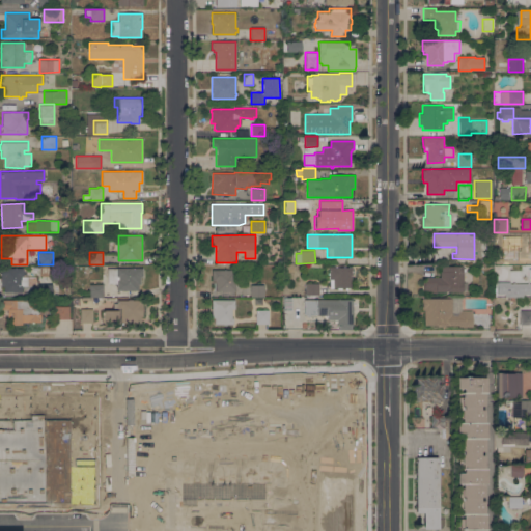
[(529,264),(513,264),(513,259),(514,259),(514,254),(516,254),(516,253),(529,253),(529,264)]
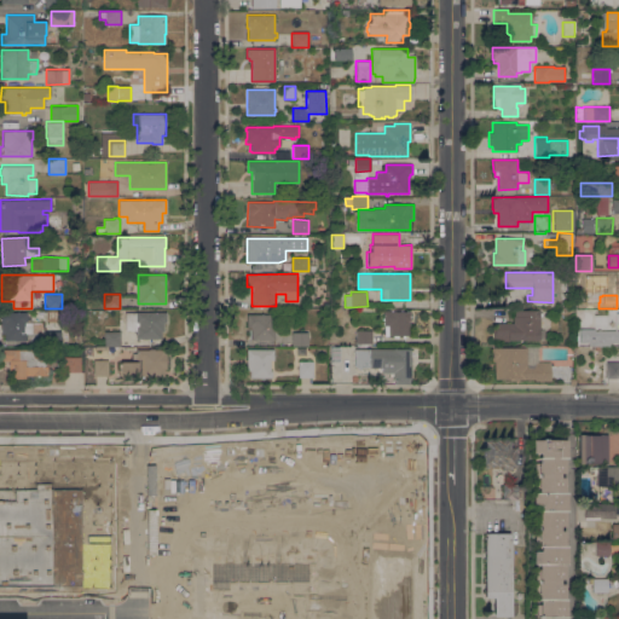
[(410,311),(410,314),(411,314),(411,318),(410,318),(410,320),(409,320),(410,335),(405,335),(405,337),(401,337),(401,335),(398,335),(398,337),(393,337),(393,336),(385,336),(385,325),(383,325),(383,324),(382,324),(382,323),(383,323),(383,320),(382,320),(382,318),(383,318),(383,311),(389,311),(389,312),(391,312),(391,310),(393,310),(393,311),(399,311),(399,310),(403,310),(403,311),(410,311)]
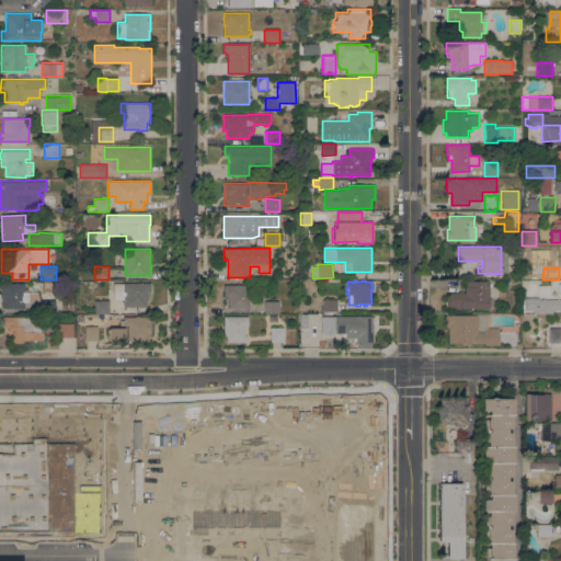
[(466,281),(489,281),(489,283),(491,283),(491,286),(489,286),(489,308),(460,308),(460,309),(448,309),(448,293),(465,293),(465,287),(466,287),(466,281)]
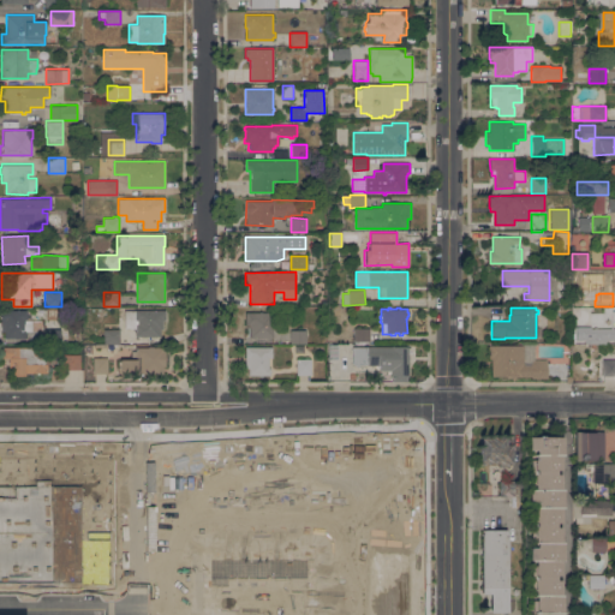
[(0,310),(27,310),(27,320),(33,320),(33,330),(25,330),(25,338),(4,338),(4,332),(0,332),(0,310)]
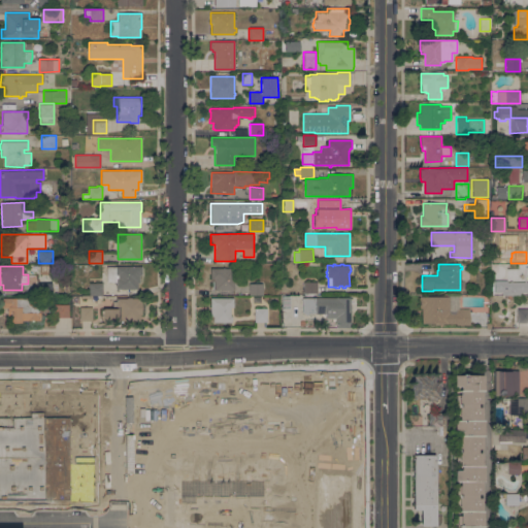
[(106,267),(141,266),(141,274),(139,274),(139,283),(137,283),(137,288),(116,288),(116,282),(107,282),(106,267)]
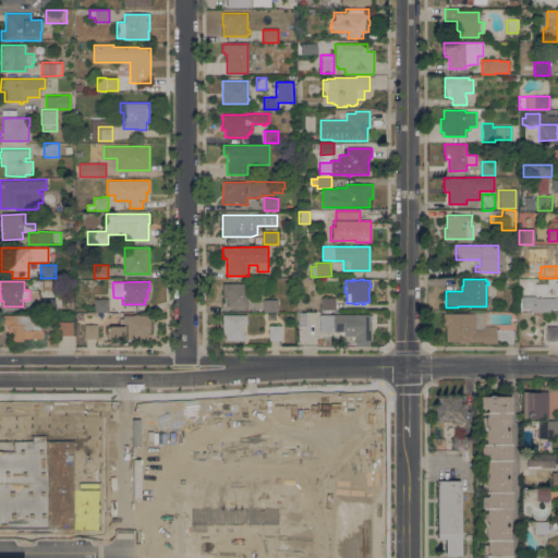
[(227,305),(227,298),(223,298),(223,295),(222,295),(221,283),(247,283),(247,305),(227,305)]
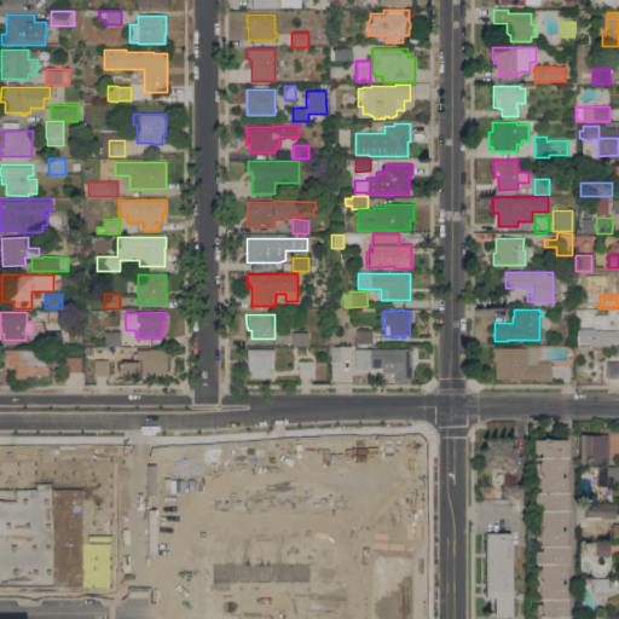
[(371,330),(371,343),(371,345),(357,345),(357,343),(356,343),(356,330),(371,330)]
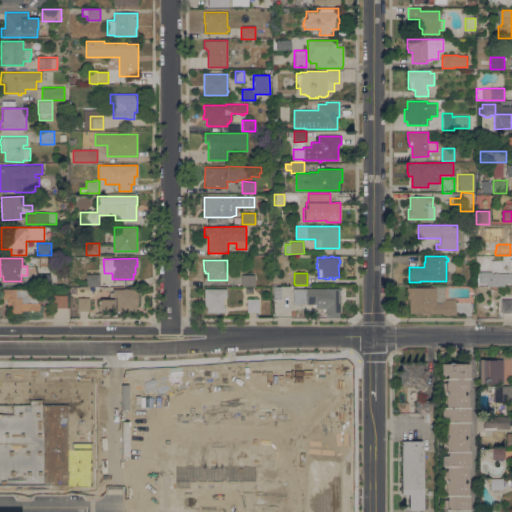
[(50,286),(37,286),(37,274),(50,274),(50,286)]
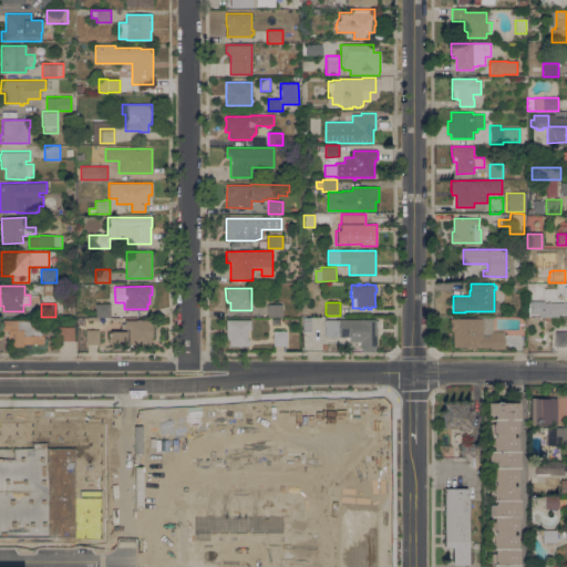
[(110,303),(110,317),(95,317),(95,303),(110,303)]
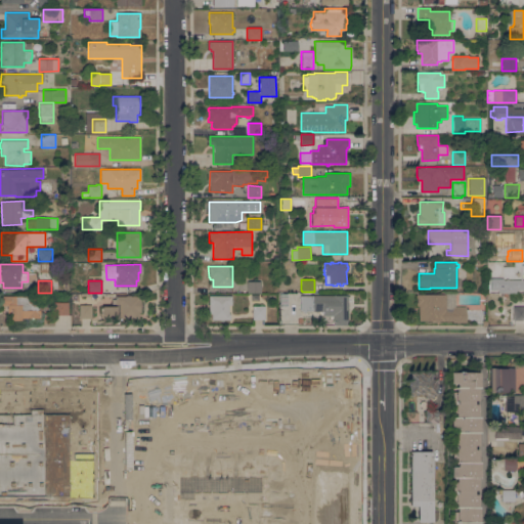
[(247,281),(260,280),(261,293),(247,293),(247,281)]
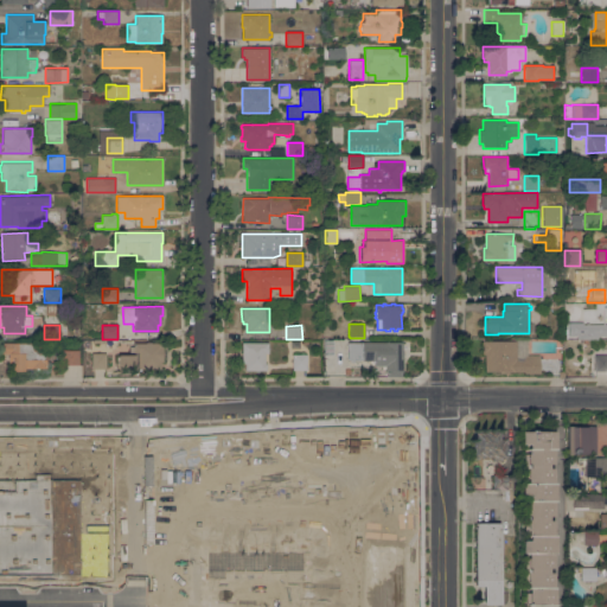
[(582,340),(582,338),(574,338),(574,334),(581,334),(581,325),(598,325),(601,325),(601,338),(598,338),(598,339),(589,339),(589,340),(582,340)]
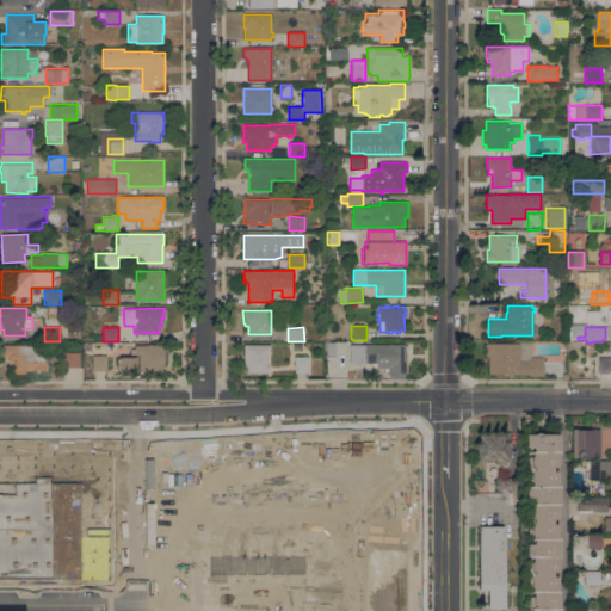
[(486,357),(486,344),(519,343),(531,343),(531,357),(543,357),(543,376),(528,376),(528,375),(512,375),(512,376),(503,376),(503,374),(488,375),(488,357),(486,357)]
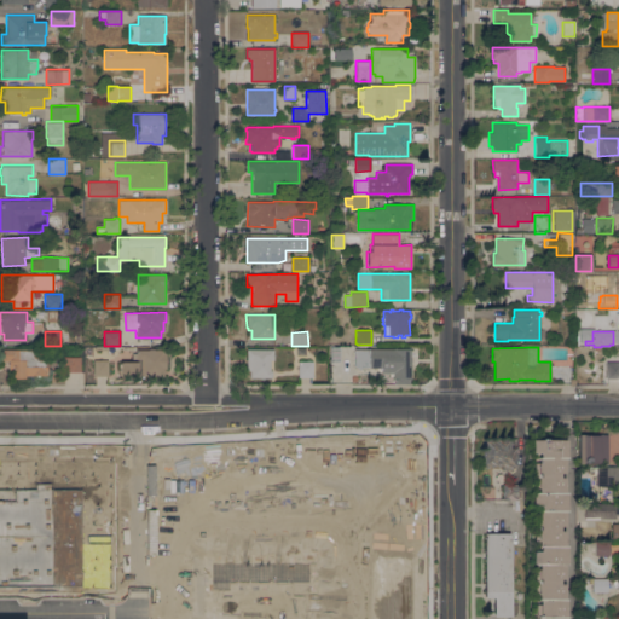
[(273,360),(270,360),(270,370),(271,370),(271,377),(249,377),(249,370),(246,370),(246,348),(273,350),(273,360)]
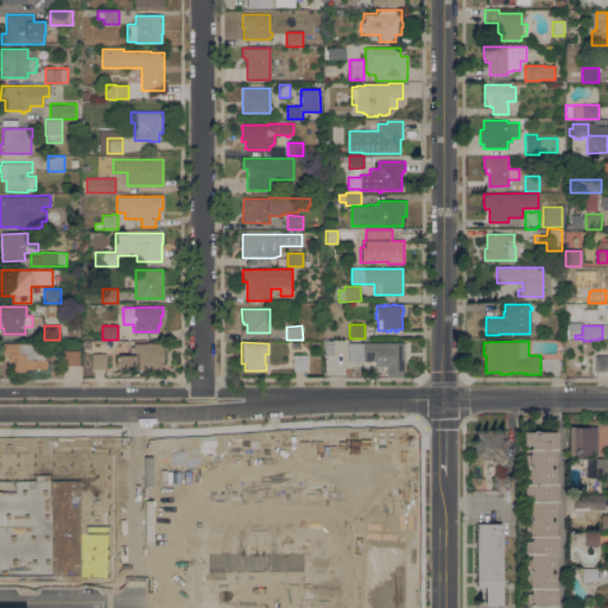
[(32,350),(37,350),(37,353),(59,353),(59,365),(45,365),(45,369),(32,368),(32,372),(30,374),(27,374),(26,373),(24,373),(24,372),(21,372),(21,373),(19,373),(19,374),(16,374),(16,373),(12,373),(12,372),(8,372),(8,354),(0,354),(0,343),(32,343),(32,350)]
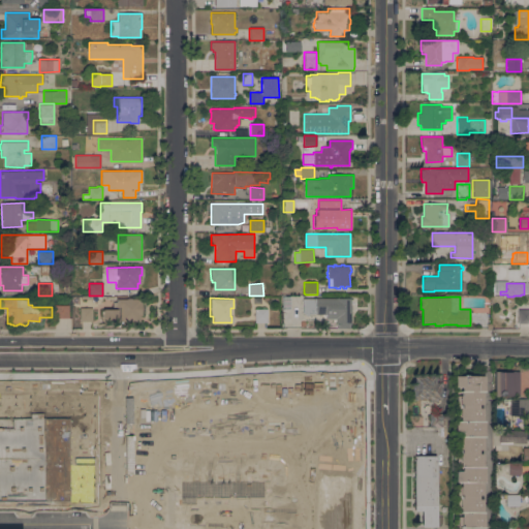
[(102,309),(116,309),(116,299),(139,299),(139,302),(142,302),(142,315),(139,315),(139,321),(102,321),(102,309)]
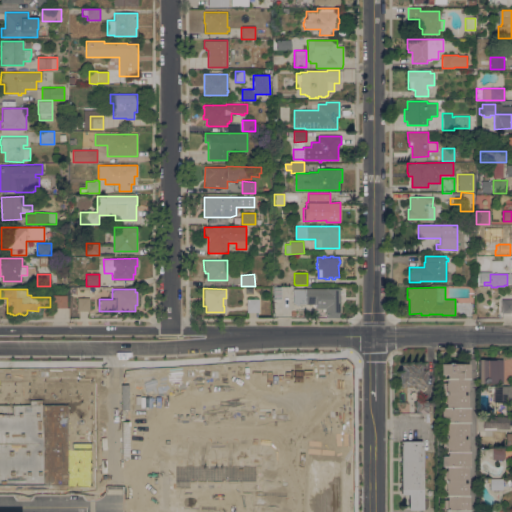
[(339,289),(339,295),(340,295),(340,300),(339,300),(339,313),(338,313),(338,318),(327,318),(327,313),(324,313),(324,308),(315,308),(315,304),(305,304),(305,303),(298,303),(298,305),(295,305),(295,303),(293,303),(293,289),(339,289)]
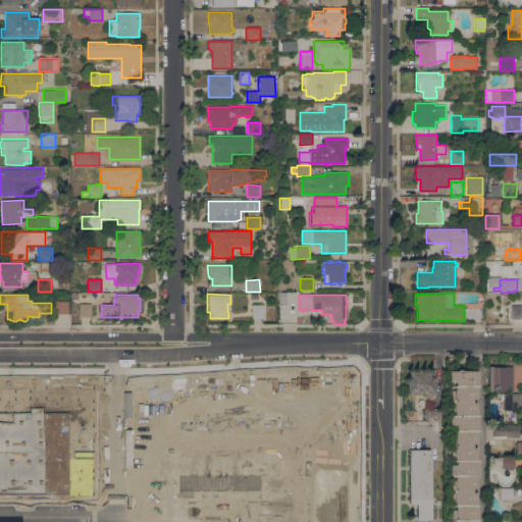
[(67,313),(53,313),(53,301),(67,301),(67,313)]
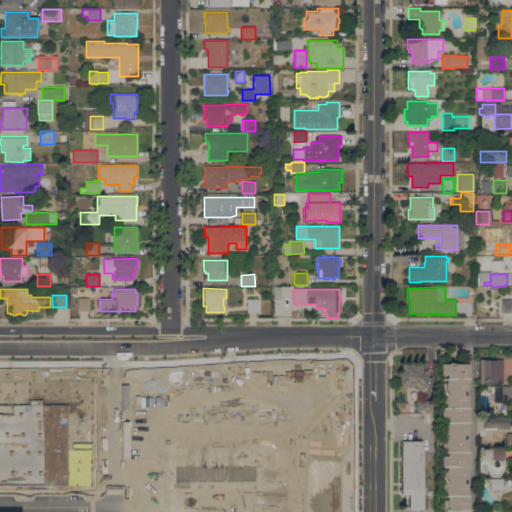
[(89,310),(77,311),(77,298),(89,298),(89,310)]
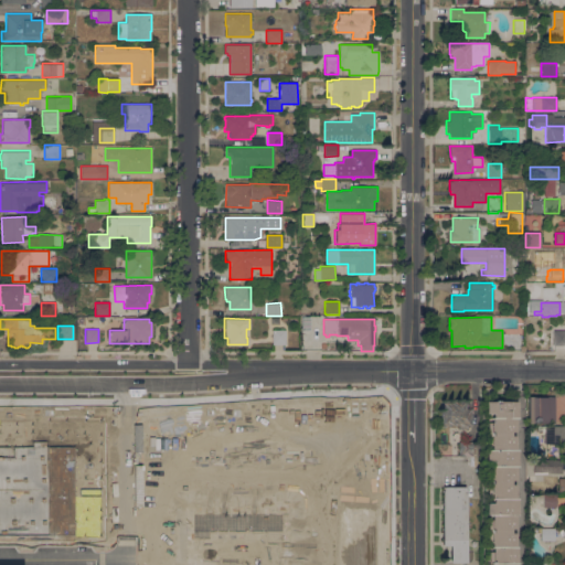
[(285,344),(272,344),(272,330),(285,330),(285,344)]
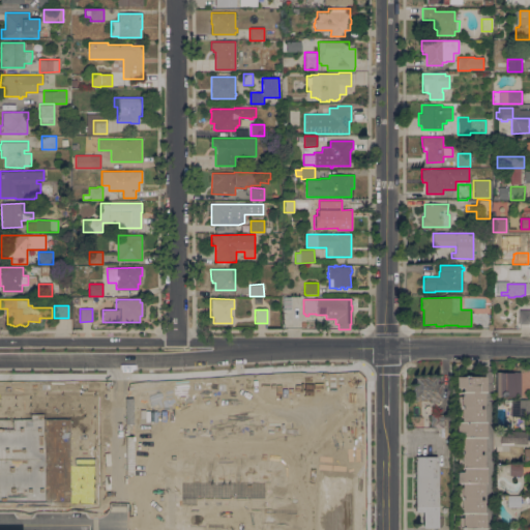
[(529,324),(519,324),(519,310),(529,310),(529,324)]
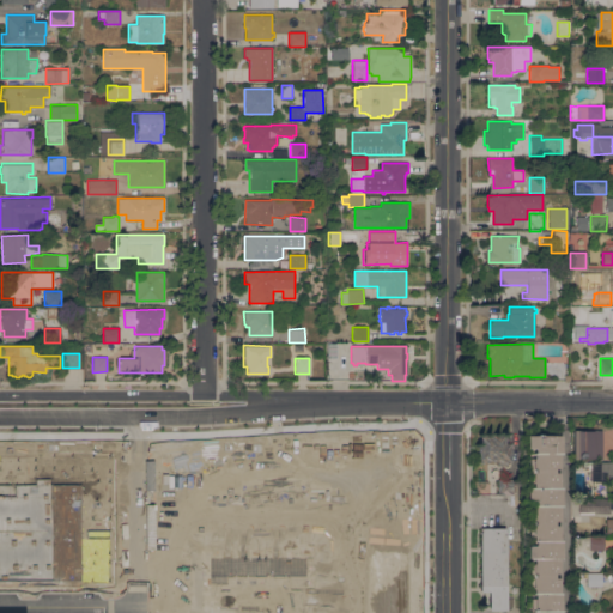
[(572,459),(572,432),(602,432),(602,459),(572,459)]
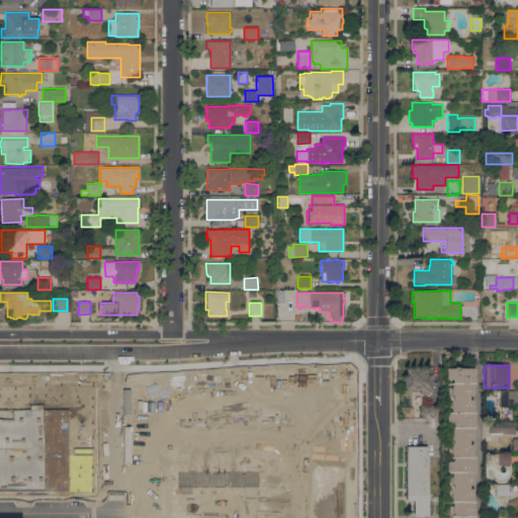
[(130,517),(127,373),(349,366),(350,517),(130,517)]
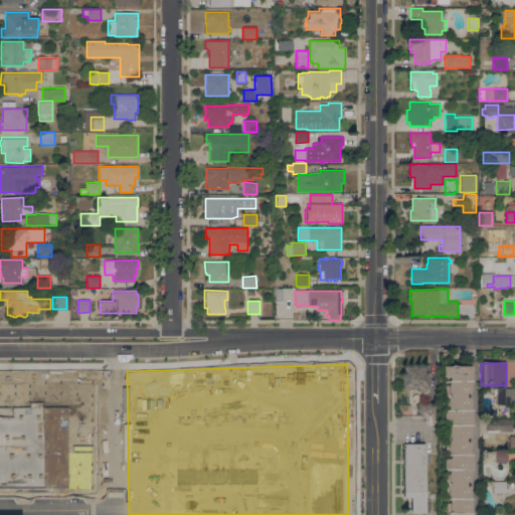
[(402,365),(424,365),(424,373),(430,373),(430,387),(425,387),(425,391),(417,391),(417,388),(402,388),(402,365)]
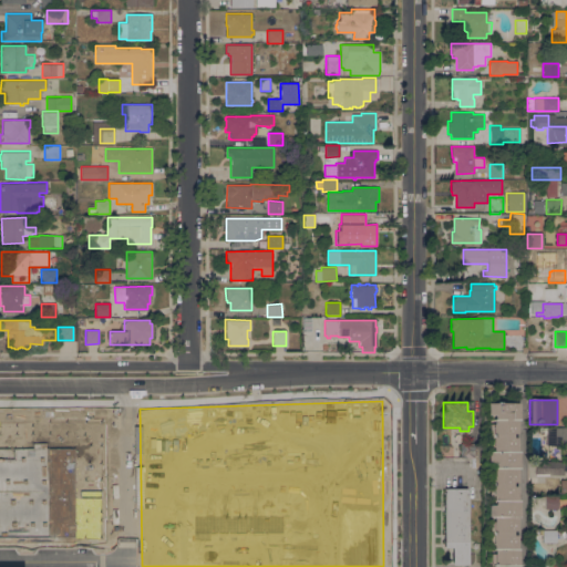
[(518,420),(516,420),(516,433),(512,433),(512,437),(516,437),(516,452),(518,452),(518,467),(516,467),(516,482),(512,482),(512,486),(516,486),(516,500),(518,500),(518,516),(516,516),(516,531),(512,531),(512,535),(516,535),(516,548),(517,548),(517,565),(518,565),(518,566),(493,566),(493,565),(490,565),(490,554),(494,554),(494,549),(493,549),(493,544),(492,544),(492,529),(488,529),(488,522),(493,522),(493,517),(486,517),(486,505),(493,505),(493,501),(492,501),(492,495),(488,495),(488,473),(493,473),(493,467),(494,467),(494,463),(486,463),(486,452),(493,452),(493,447),(488,447),(488,424),(493,424),(493,419),(494,419),(494,414),(487,414),(487,403),(518,403),(518,420)]
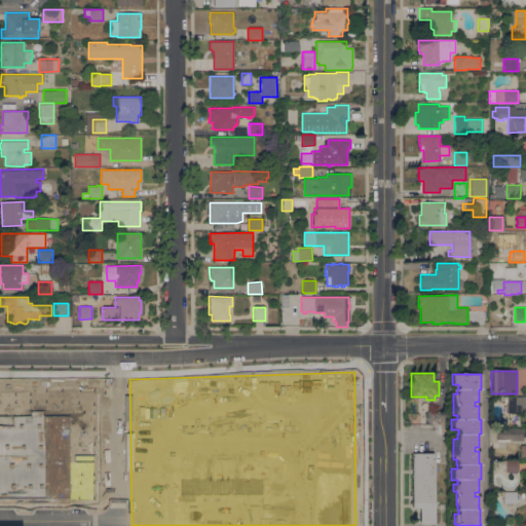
[(0,385),(0,500),(98,500),(97,385),(0,385)]
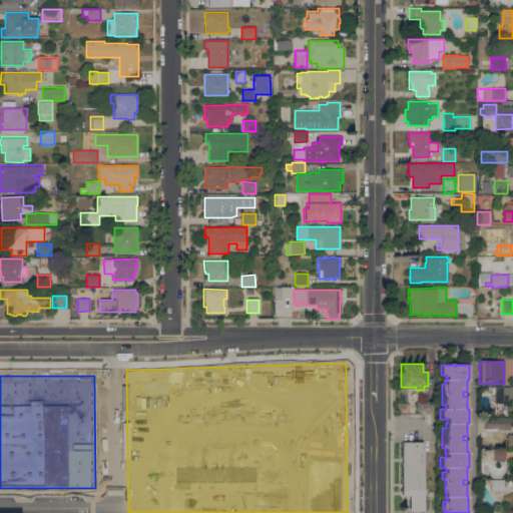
[(512,403),(495,403),(495,387),(512,387),(512,403)]
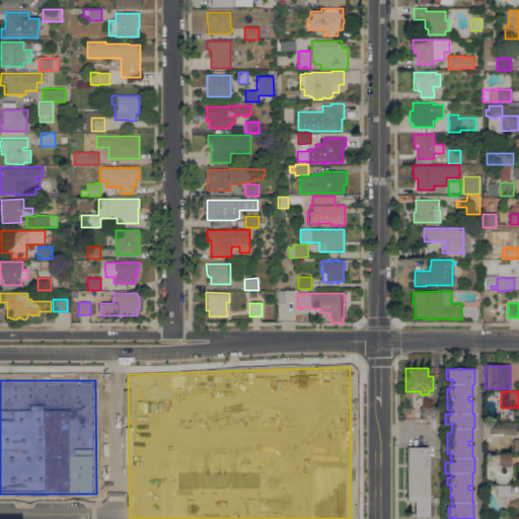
[(421,405),(438,405),(438,428),(432,428),(433,420),(421,420),(421,405)]
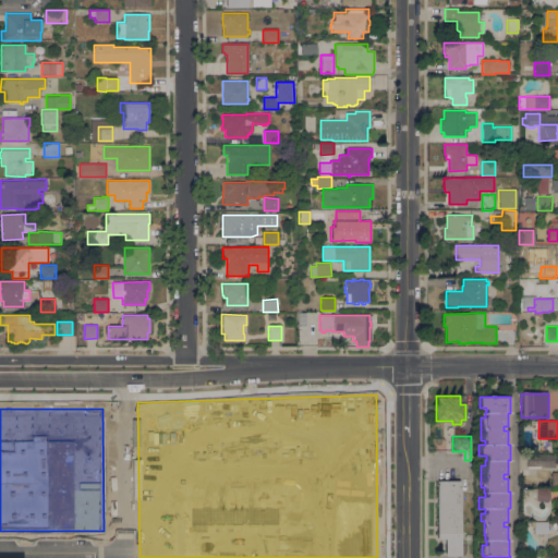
[(554,464),(555,464),(555,468),(528,468),(526,455),(554,455),(554,464)]
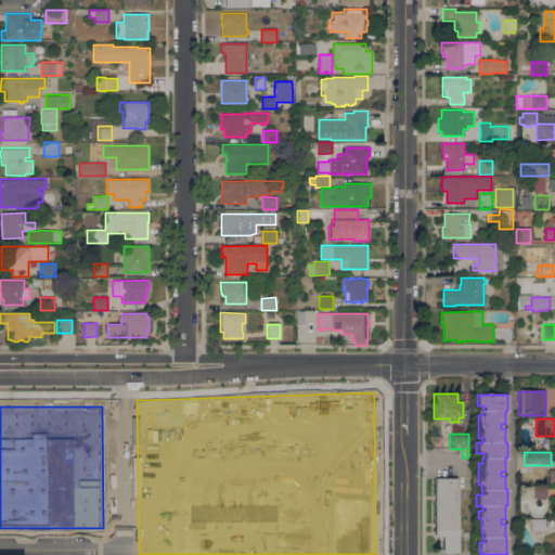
[(457,553),(442,553),(442,536),(434,536),(434,481),(436,481),(436,478),(456,478),(456,485),(457,485),(457,553)]
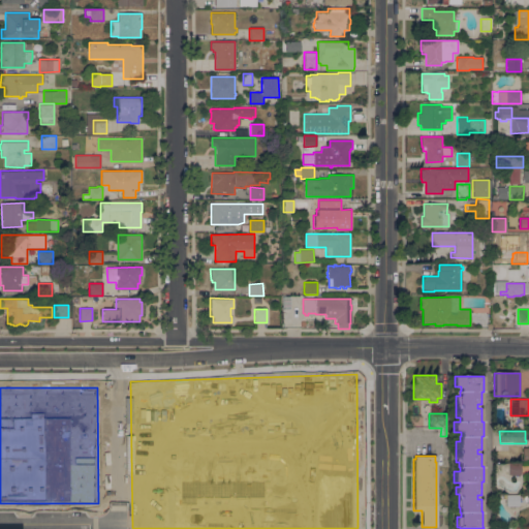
[(508,475),(507,463),(521,463),(521,475),(508,475)]
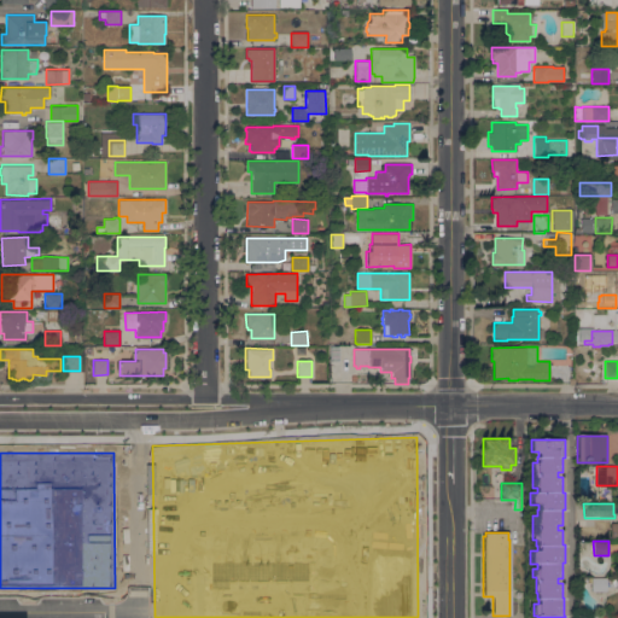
[(592,592),(592,577),(606,577),(606,592),(592,592)]
